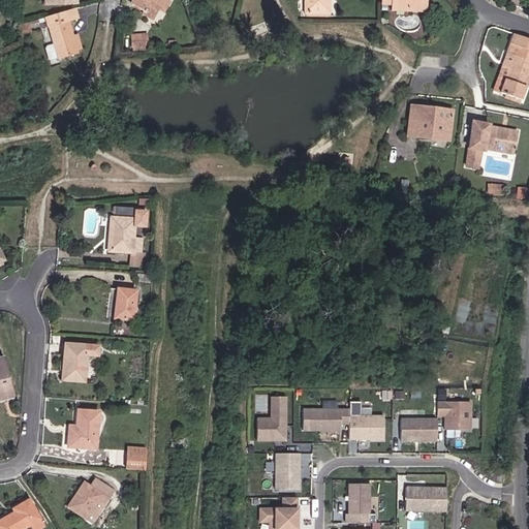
[(157,10),(162,0),(132,0),(131,4),(143,11),(147,4),(157,10)]
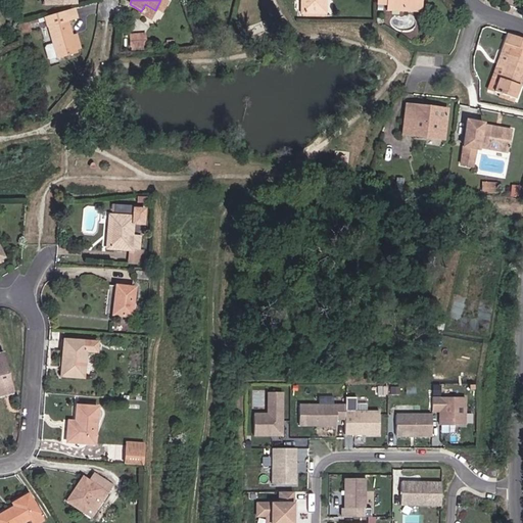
[(161,13),(168,1),(165,0),(160,0),(155,10),(161,13)]
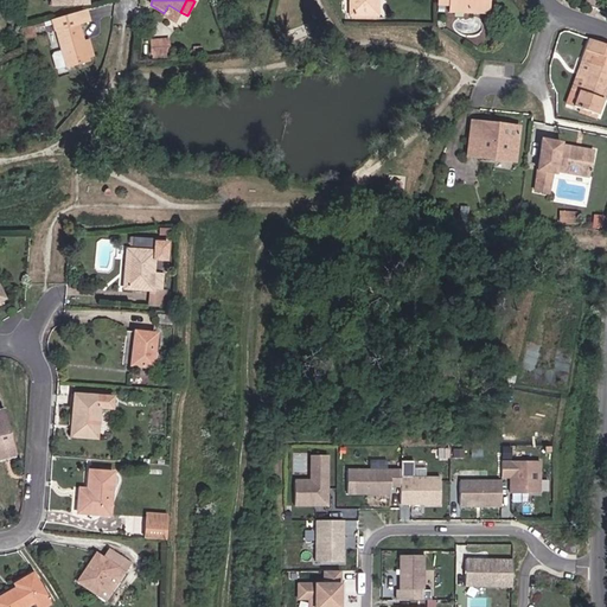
[(349,0),(350,16),(374,16),(372,0),(349,0)]
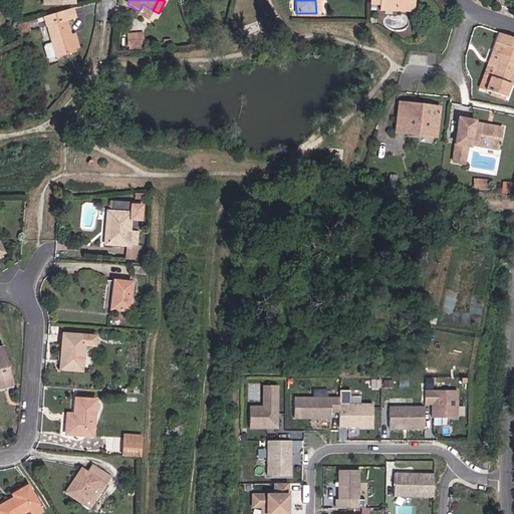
[(414,11),(414,0),(369,0),(369,3),(379,4),(379,10),(414,11)]
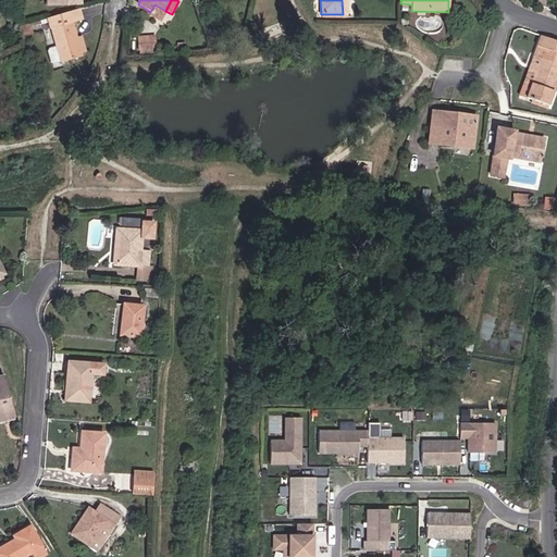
[(160,20),(165,11),(155,4),(150,12),(149,13),(160,20)]
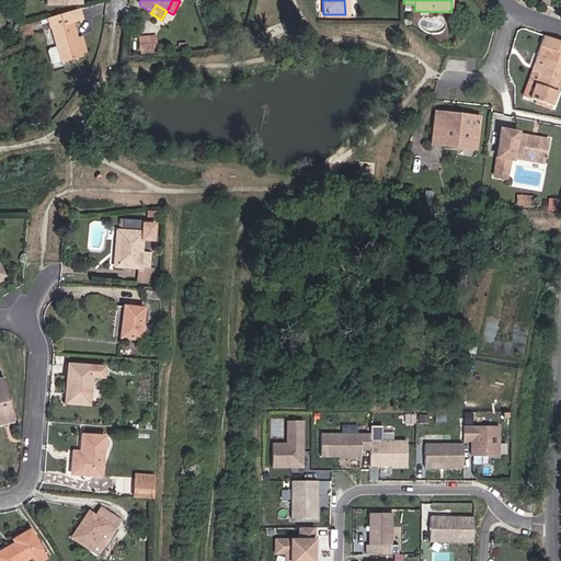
[(78,37),(73,23),(82,20),(79,9),(48,19),(50,30),(52,29),(57,46),(49,48),(47,52),(50,63),(54,65),(61,61),(61,64),(83,57),(82,54),(78,37)]
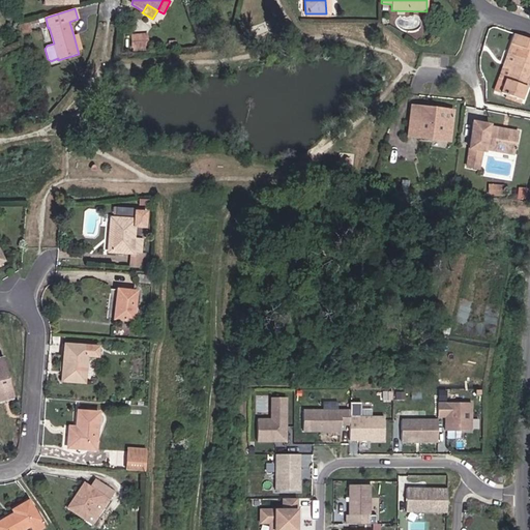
[(147,49),(146,34),(133,35),(133,50),(147,49)]
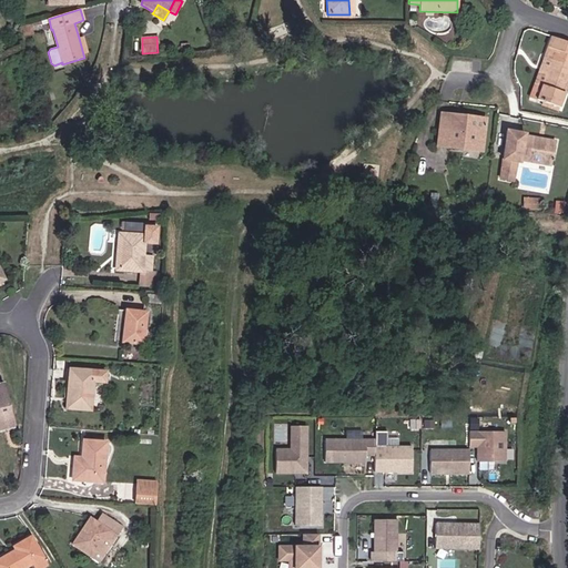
[(559,108),(567,82),(567,53),(548,47),(545,59),(550,60),(536,99),(559,108)]
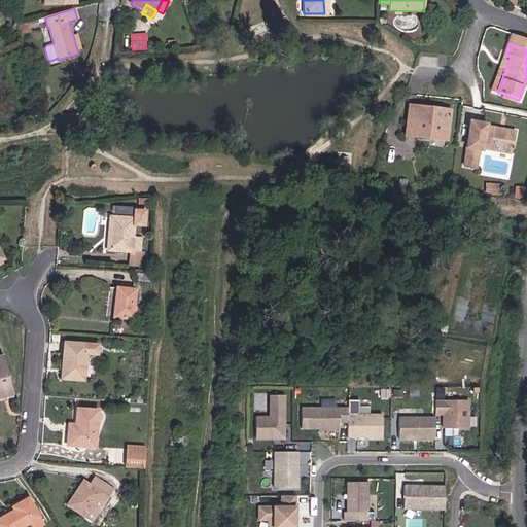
[(497,92),(511,56),(505,55),(492,91),(497,92)]
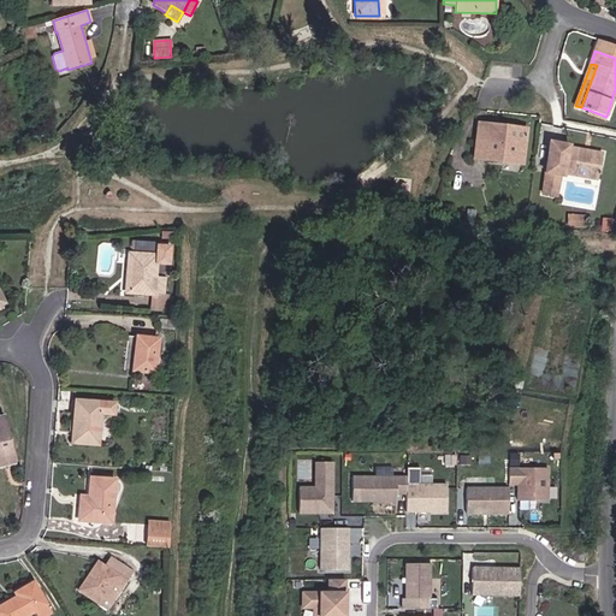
[(523,158),(527,129),(504,126),(504,131),(491,129),(492,124),(478,123),(474,158),(503,161),(503,155),(523,158)]
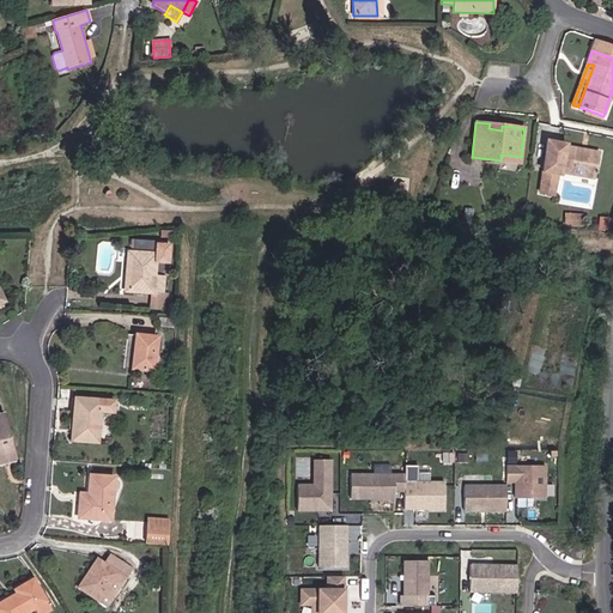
[(594,178),(600,152),(565,146),(560,173),(594,178)]
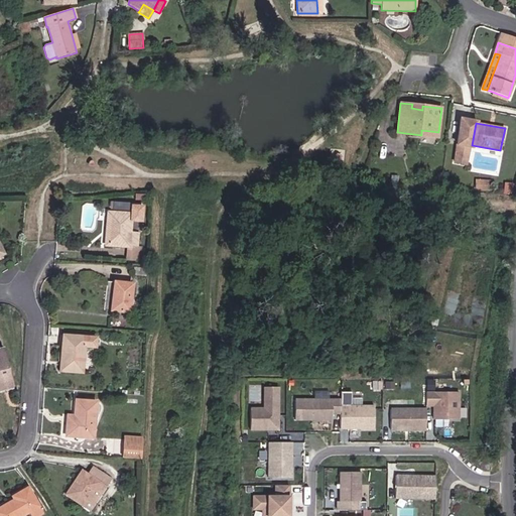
[(131,234),(131,220),(141,220),(141,208),(133,207),(132,215),(109,213),(106,245),(127,246),(137,247),(138,234),(131,234)]
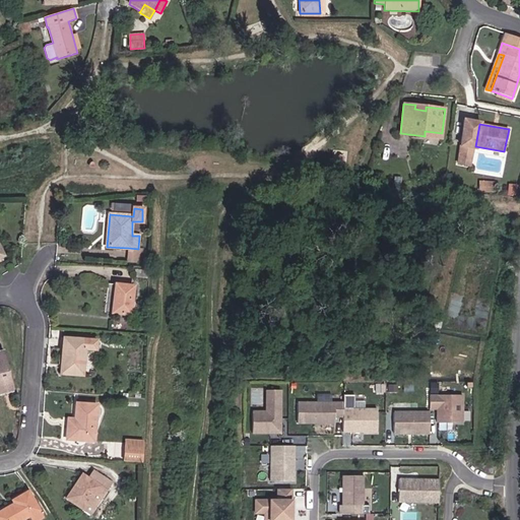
[(143,263),(144,250),(138,249),(128,248),(127,262),(143,263)]
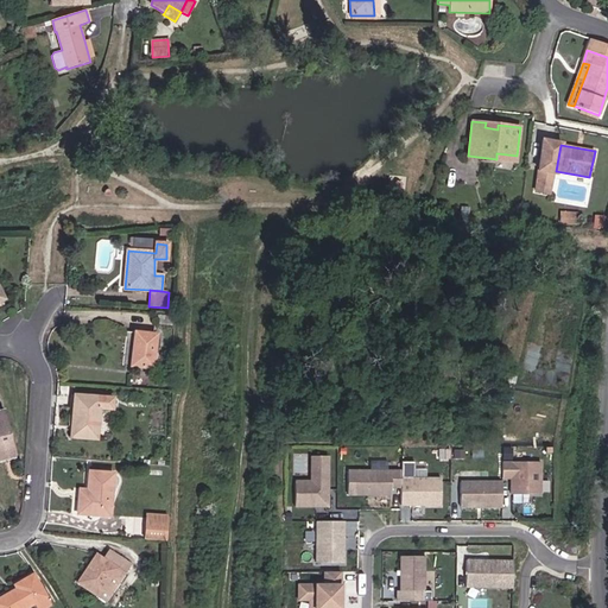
[(152,367),(156,335),(135,333),(133,366),(152,367)]
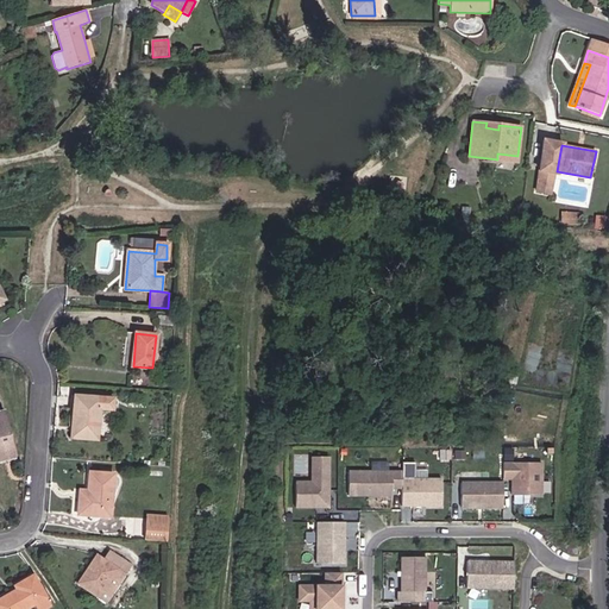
[(98,439),(100,408),(112,409),(113,399),(75,396),(71,438),(98,439)]
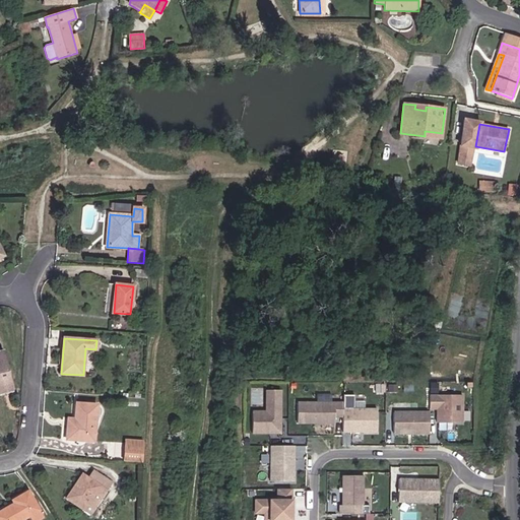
[(10,383),(3,351),(0,351),(0,393),(3,393),(1,385),(10,383)]
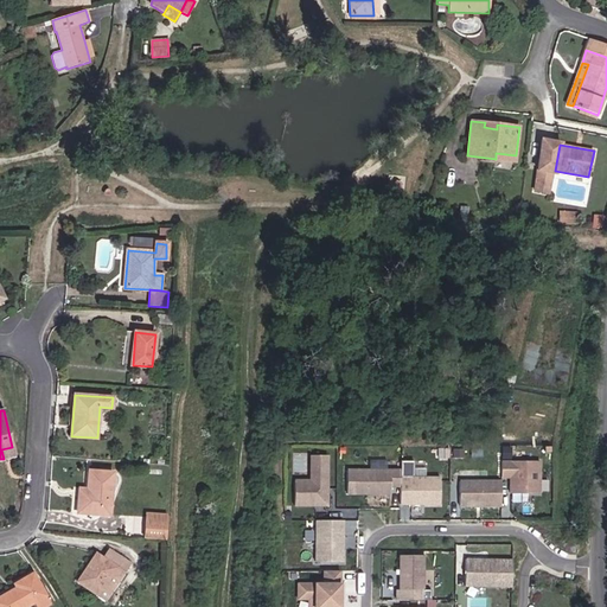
[(14,457),(12,447),(1,449),(4,459),(14,457)]
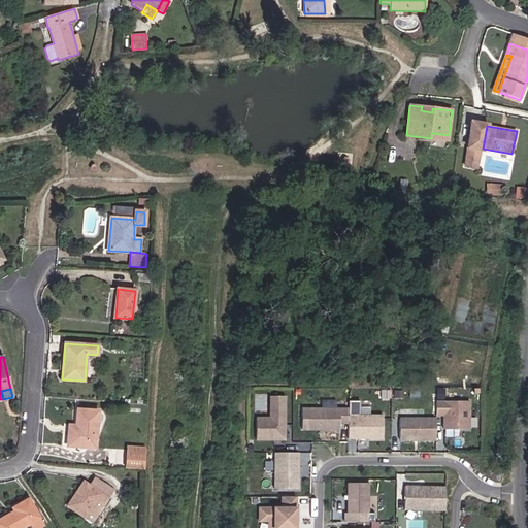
[(285,439),(285,396),(270,396),(270,418),(257,418),(257,439),(285,439)]
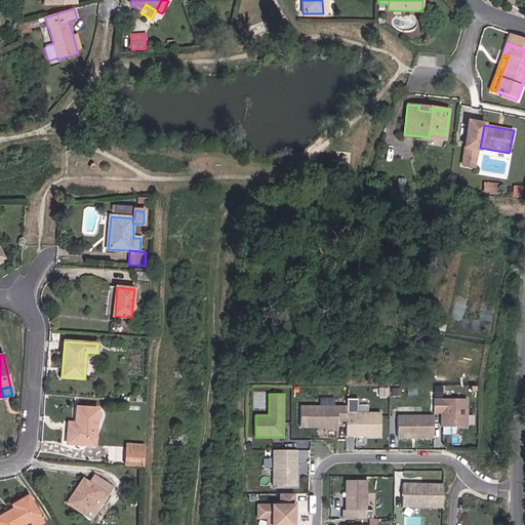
[(466,427),(466,399),(433,399),(433,413),(441,413),(441,427),(466,427)]
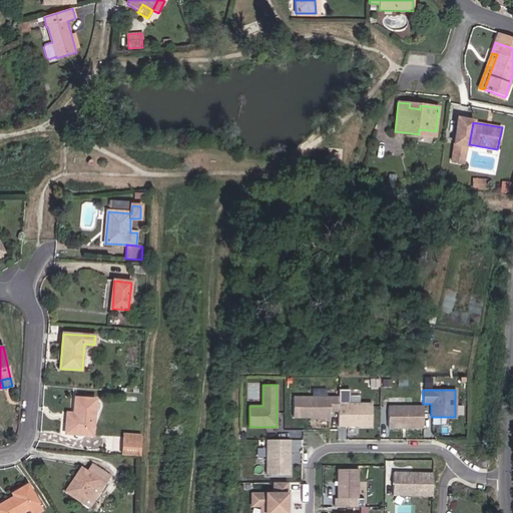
[(92,435),(95,400),(75,398),(74,420),(67,419),(66,433),(92,435)]
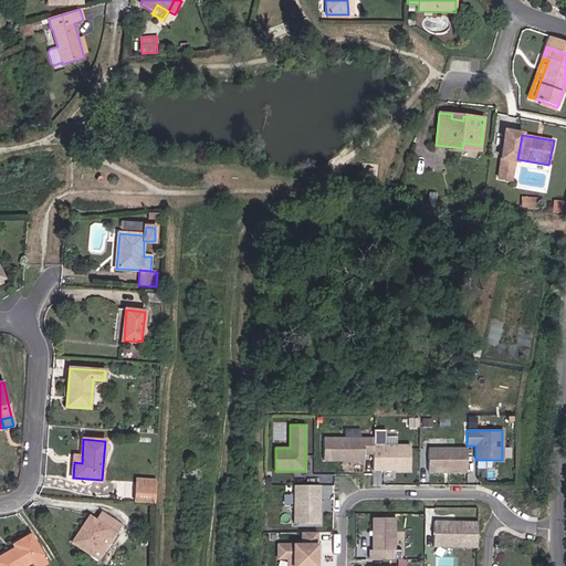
[(373,453),(373,446),(373,439),(323,439),(323,461),(342,461),(348,461),(364,461),(364,453),(373,453)]
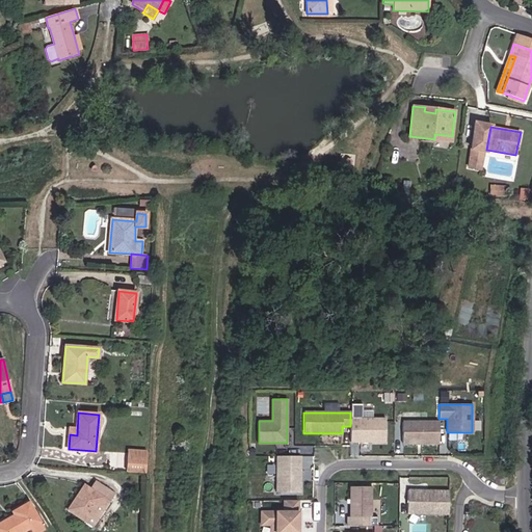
[(386,442),(386,419),(350,419),(350,426),(350,442),(386,442)]
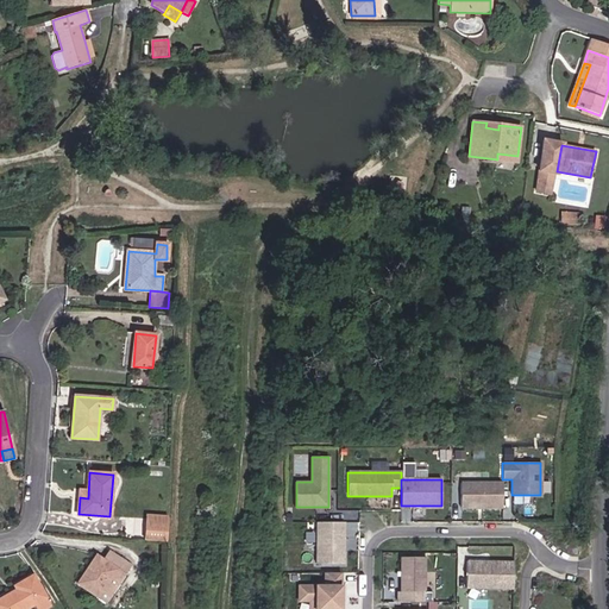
[(502,508),(502,483),(460,483),(460,508),(502,508)]
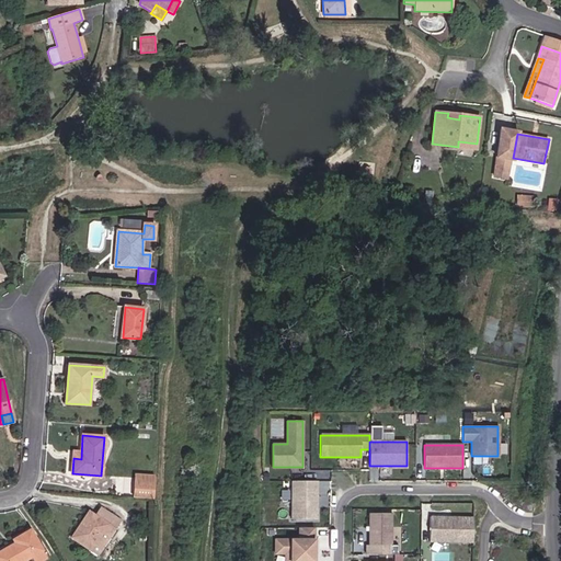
[(317,470),(316,479),(333,480),(334,471),(317,470)]
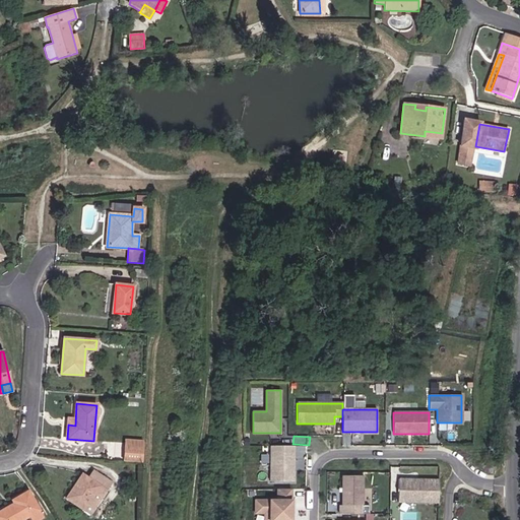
[(142,462),(143,446),(125,445),(124,461),(142,462)]
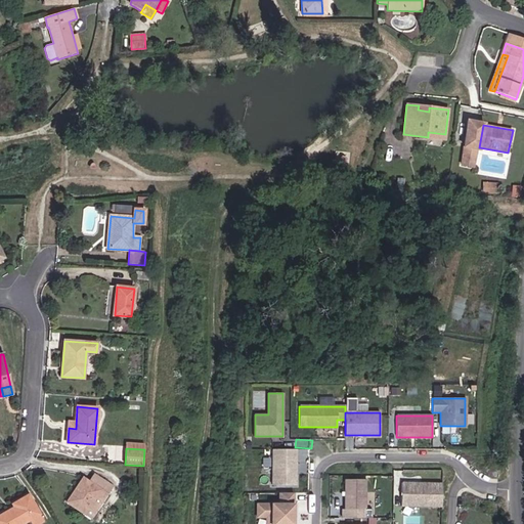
[(296,485),(296,449),(272,449),(272,485),(296,485)]
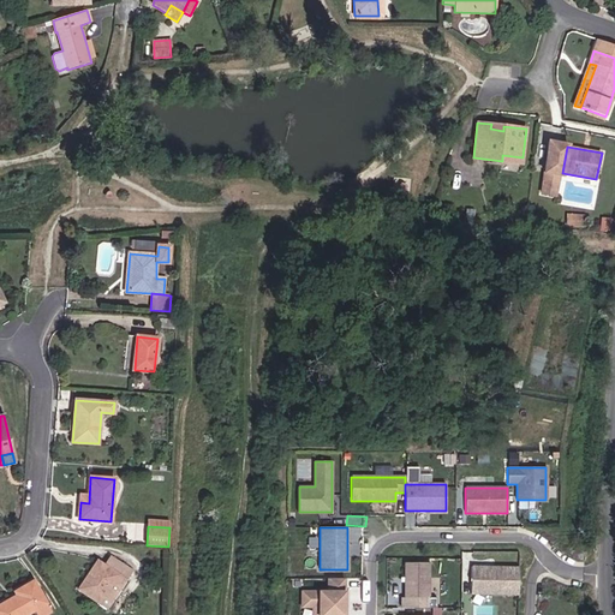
[(131,571),(109,556),(105,566),(97,561),(78,589),(107,608),(131,571)]
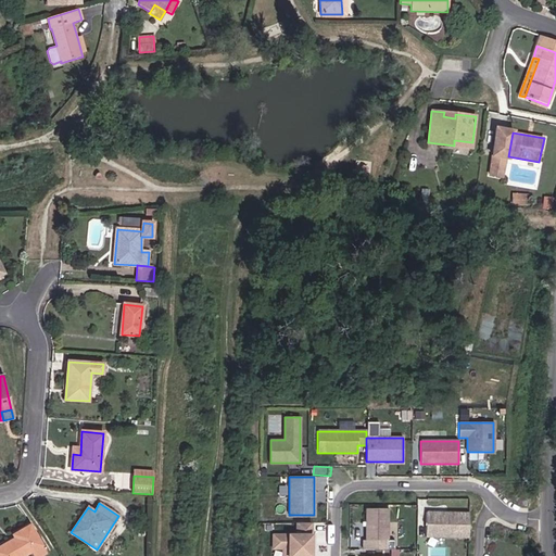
[(387,541),(387,508),(365,508),(365,541),(387,541)]
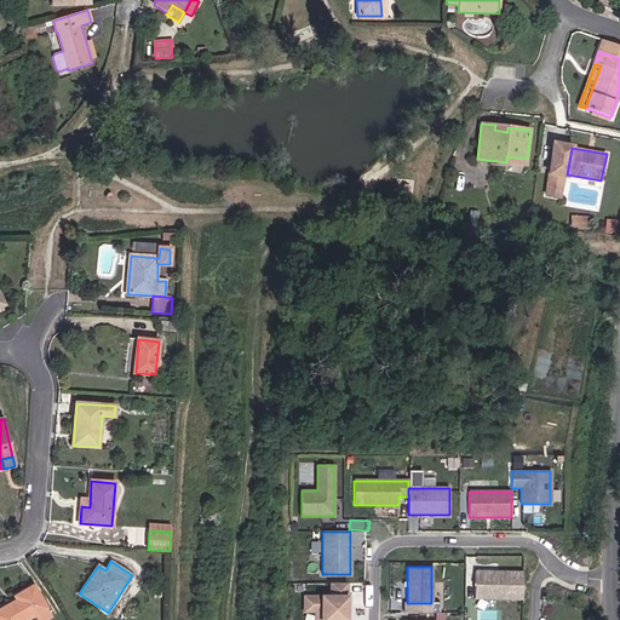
[(522,598),(523,572),(475,570),(475,597),(522,598)]
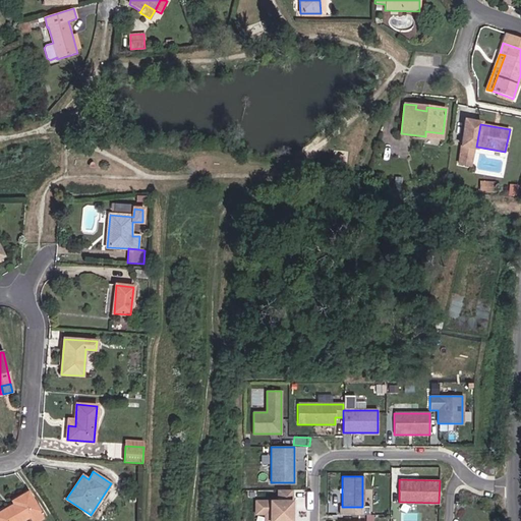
[(292,499),(292,489),(278,489),(278,499),(292,499)]
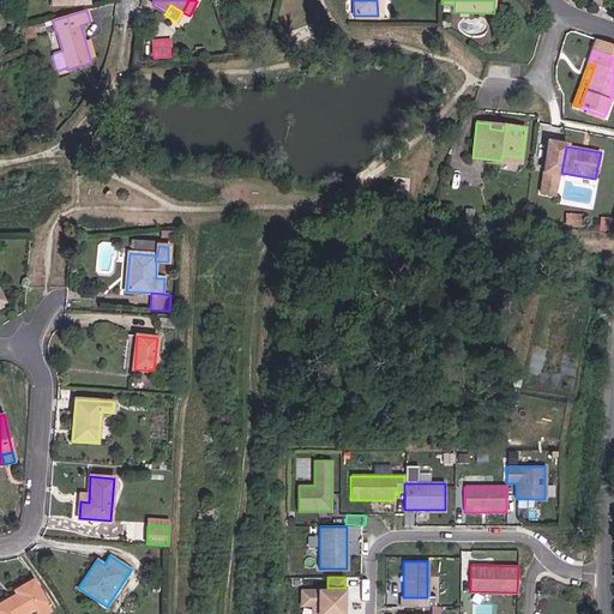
[(25,613),(34,609),(46,602),(32,581),(14,591),(17,595),(0,603),(0,613),(25,613)]
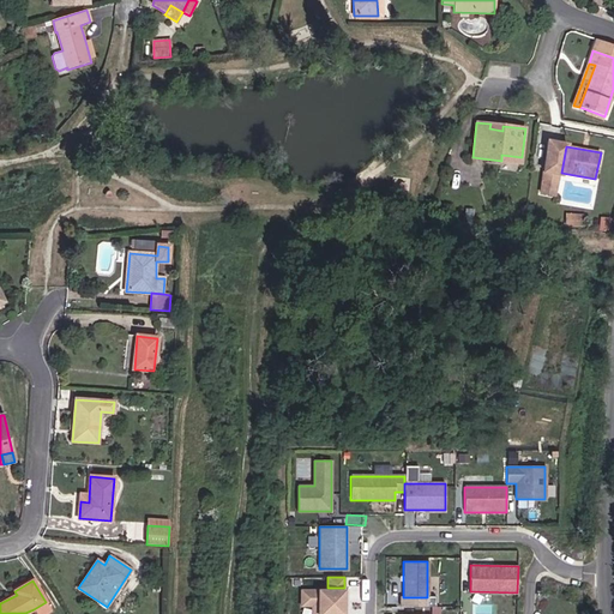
[(344,613),(344,588),(327,588),(327,590),(313,590),(313,606),(312,613),(344,613)]
